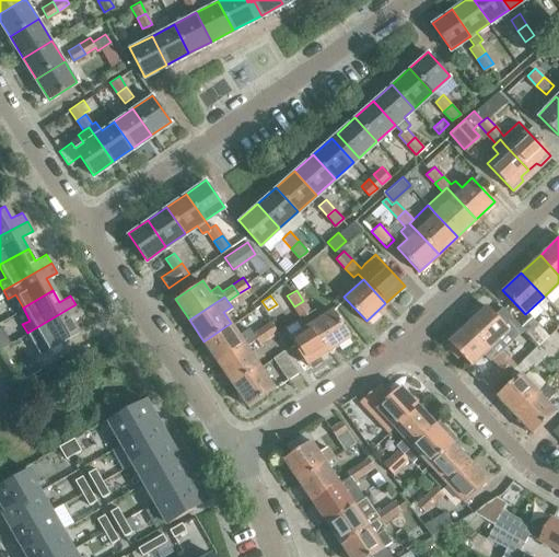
[(319,356),(328,350),(311,322),(305,315),(311,312),(310,311),(303,301),(294,306),(301,317),(297,321),(301,328),(289,336),(306,364),(309,362),(313,366),(321,361),(319,356)]
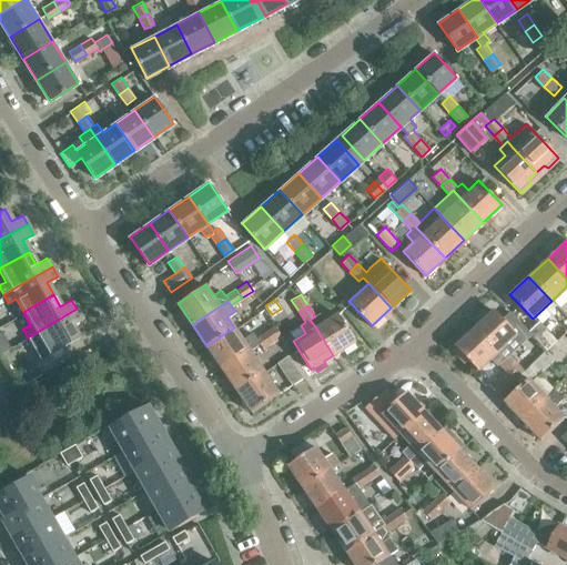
[(40,342),(47,354),(33,362),(40,373),(71,356),(64,344),(78,336),(71,324),(81,319),(77,309),(28,338),(32,346),(40,342)]
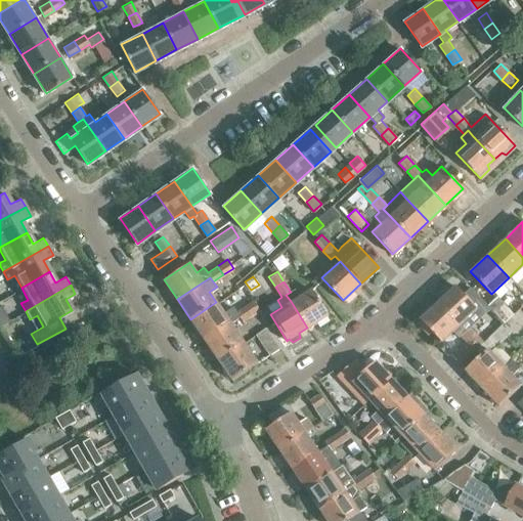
[(437,301),(459,324),(476,307),(455,285),(437,301)]
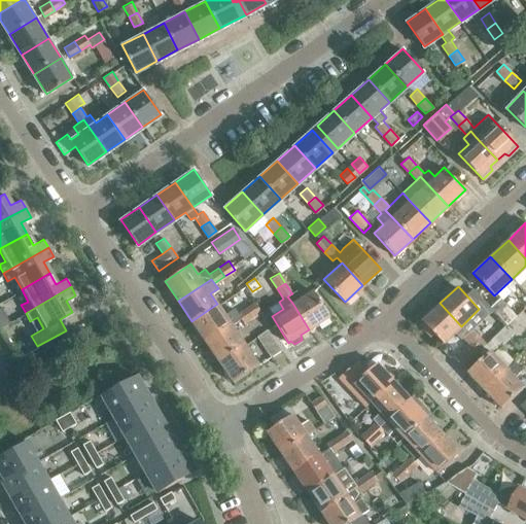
[(287,297),(292,303),(309,329),(329,316),(312,289),(301,298),(295,290),(291,292),(292,293),(287,297)]
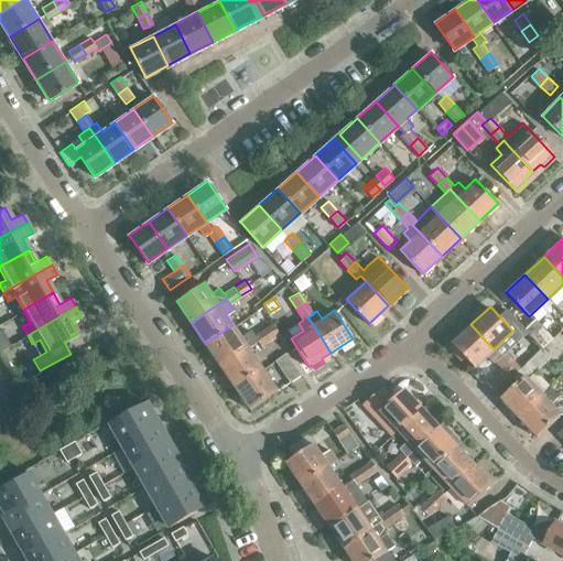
[(542,346),(551,337),(534,320),(524,328),(541,346),(542,346)]
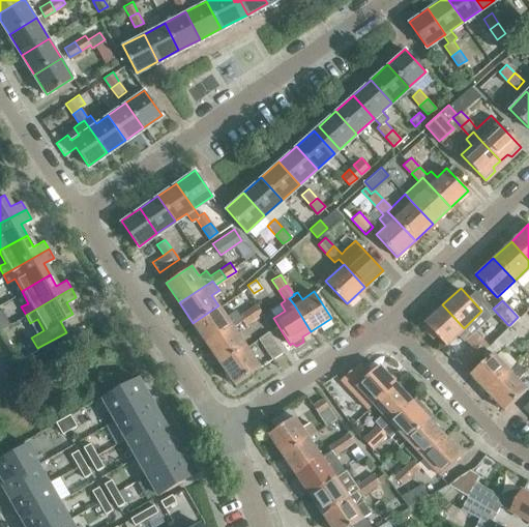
[(254,319),(262,313),(255,302),(246,309),(254,319)]
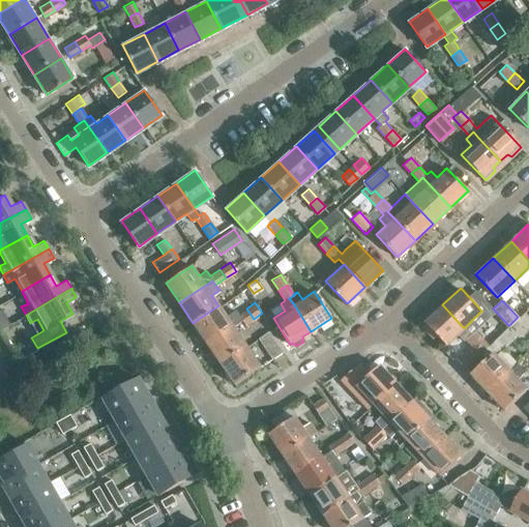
[(432,337),(435,333),(445,345),(464,328),(442,304),(424,322),(425,323),(422,326),(432,337)]
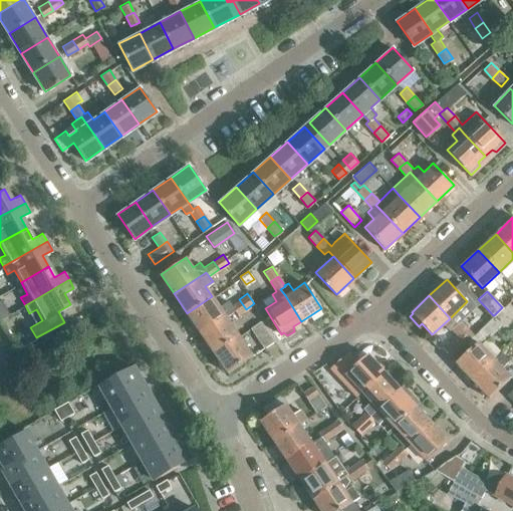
[(226,315),(212,296),(187,313),(200,332),(226,315)]
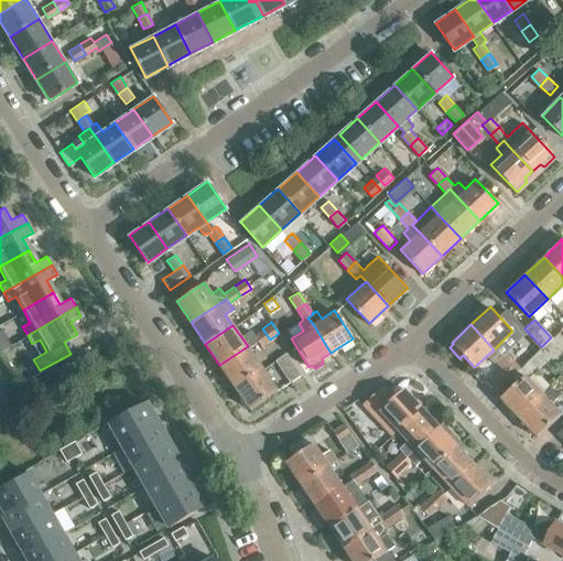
[(260,345),(270,340),(262,328),(253,334),(260,345)]
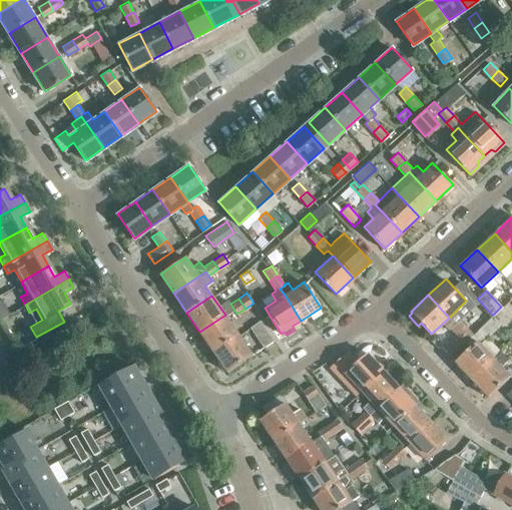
[(225,315),(199,332),(212,352),(238,335),(225,315)]
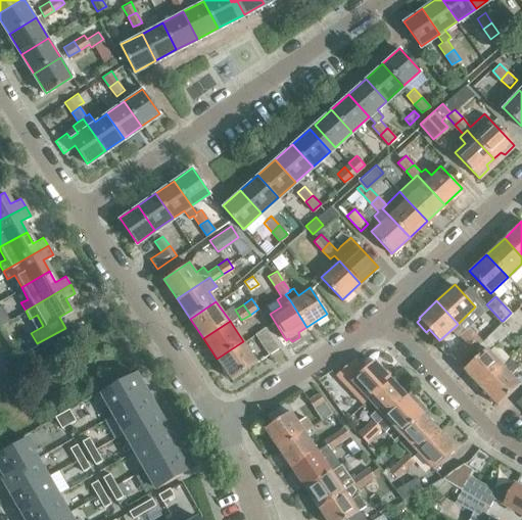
[(510,329),(503,321),(502,321),(486,335),(494,344),(510,329)]
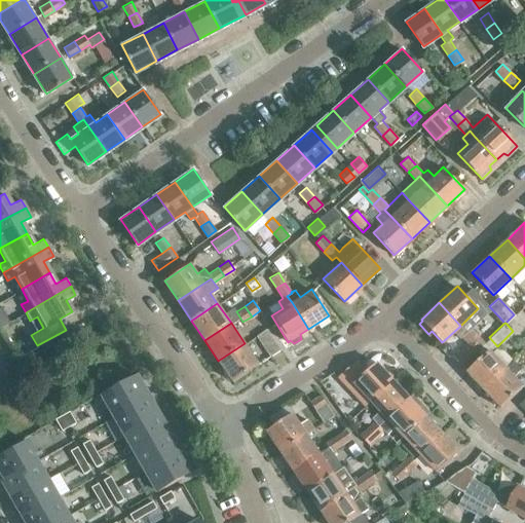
[(461,335),(466,341),(469,343),(477,335),(471,327),(461,335)]
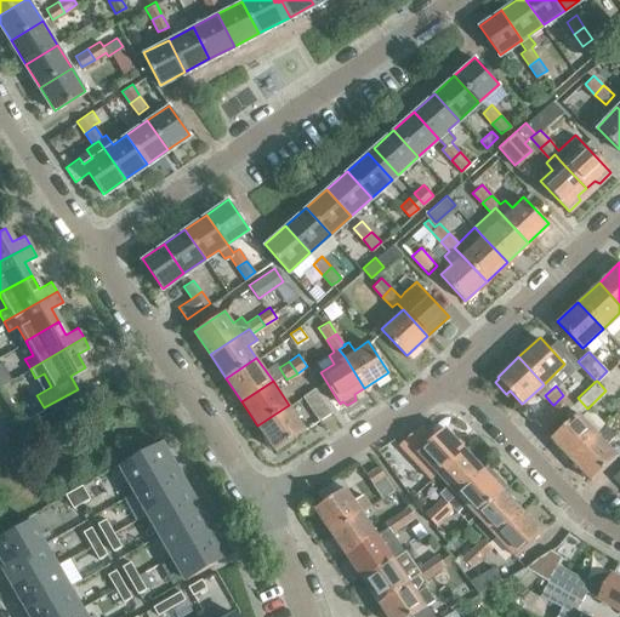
[(318,420),(330,411),(314,387),(302,395),(318,420)]
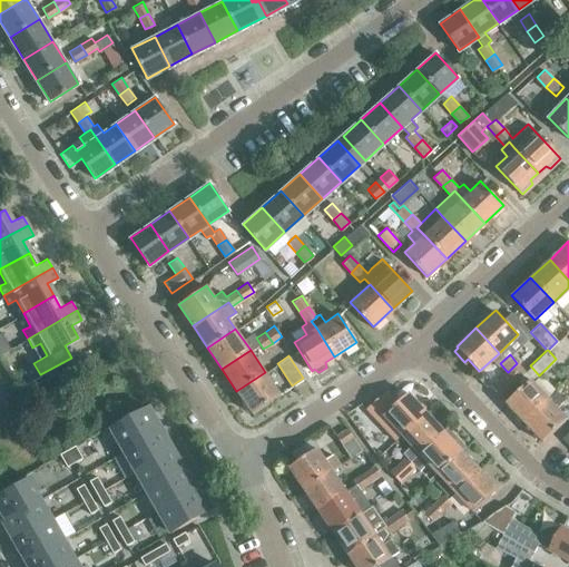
[(516,380),(525,371),(517,363),(508,372),(514,380),(516,380)]
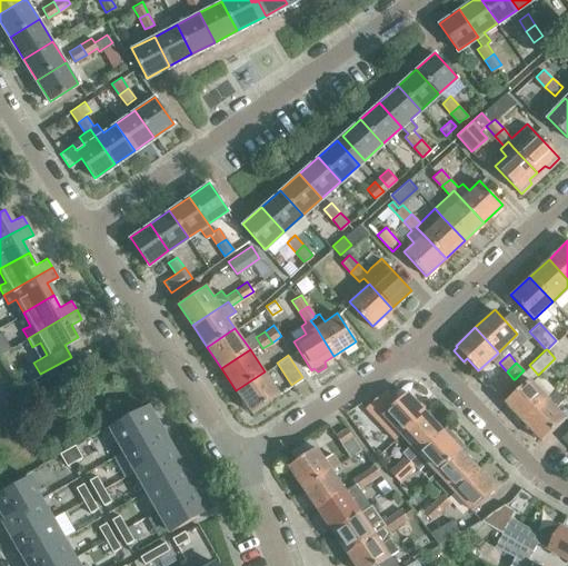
[(529,365),(524,370),(515,379),(520,385),(504,400),(521,420),(547,397),(531,380),(538,375),(529,365)]
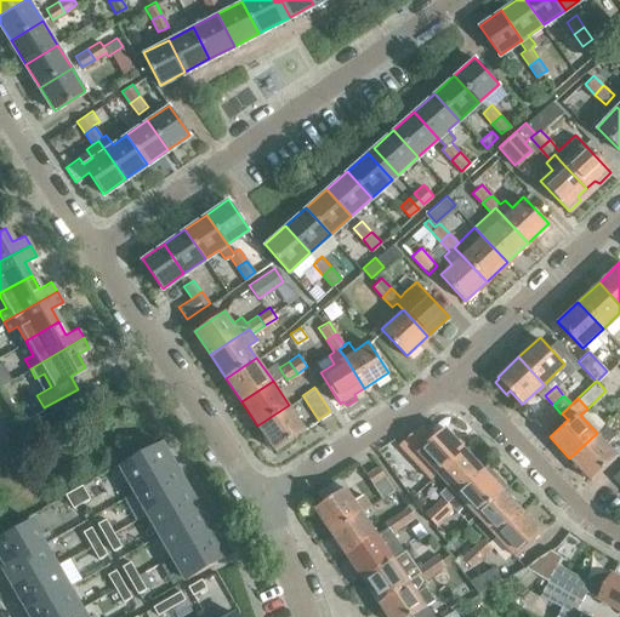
[(553,405),(551,403),(534,420),(544,429),(561,413),(553,405)]
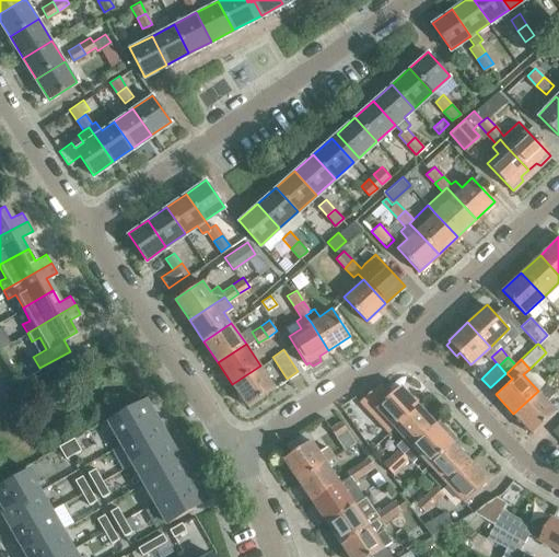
[(260,366),(232,384),(247,405),(275,386),(260,366)]
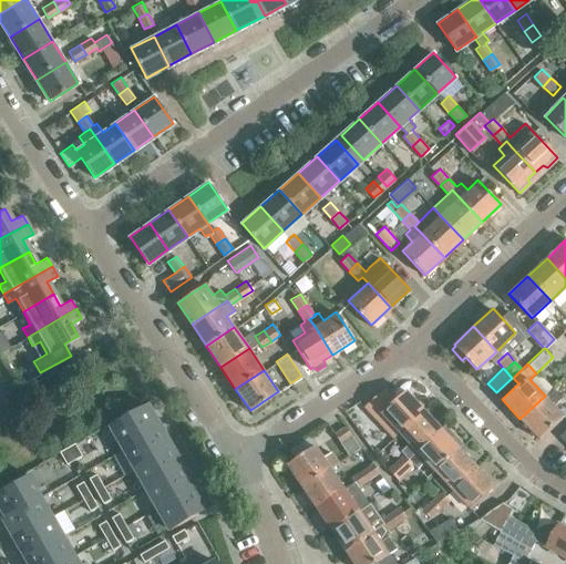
[(538,438),(563,414),(553,404),(561,397),(553,388),(545,396),(520,419),(538,438)]
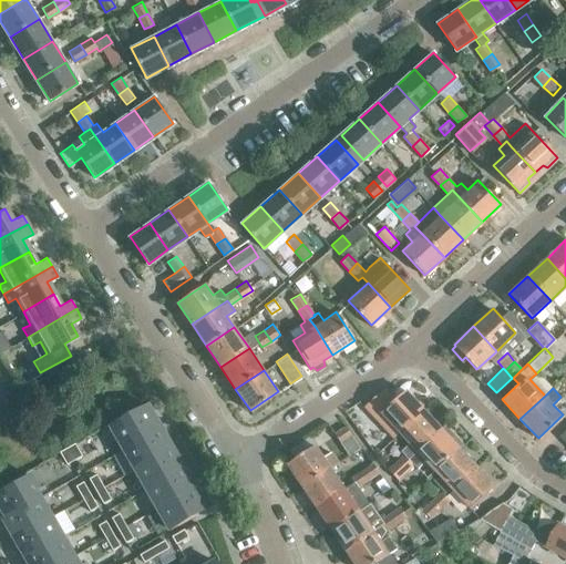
[(398,431),(422,409),(404,389),(380,412),(372,403),(362,412),(352,420),(368,442),(379,434),(369,421),(383,416),(398,431)]
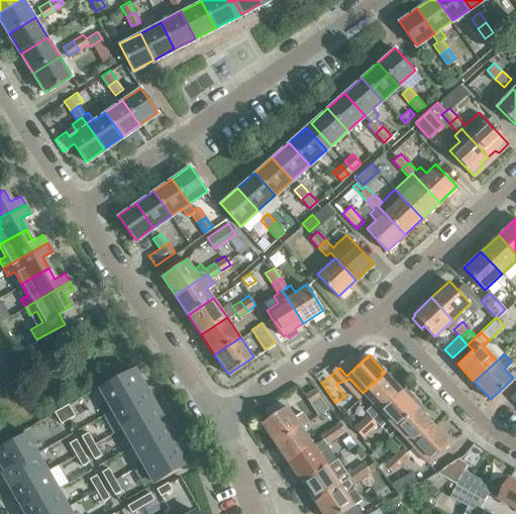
[(100,389),(111,409),(146,388),(135,369),(100,389)]
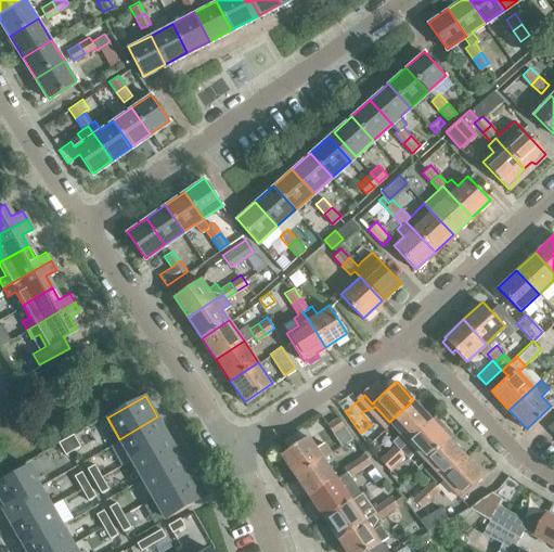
[(396,461),(403,453),(399,448),(430,419),(413,400),(389,422),(400,433),(391,440),(395,444),(387,451),(396,461)]
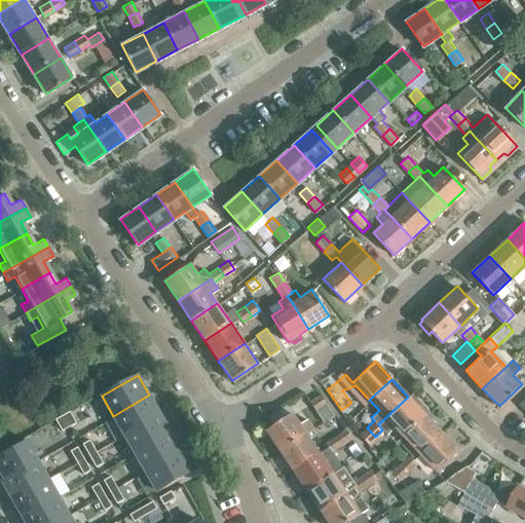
[(322,420),(332,413),(320,394),(308,400),(322,420)]
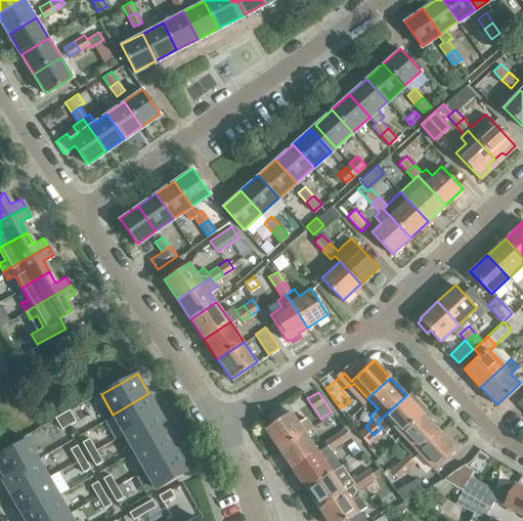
[(113,415),(123,432),(159,411),(148,393),(113,415)]
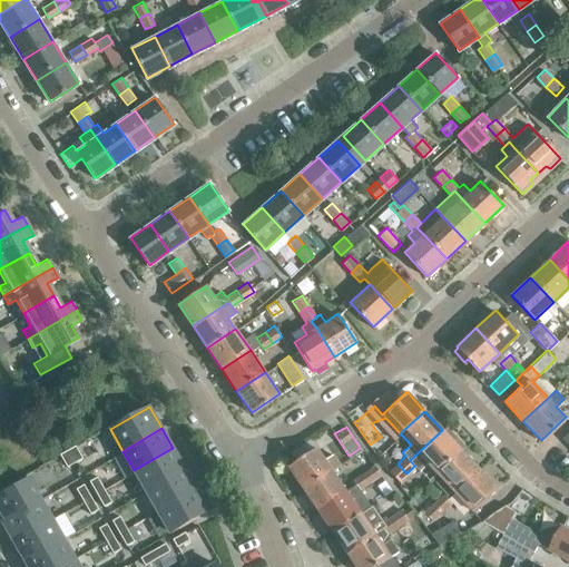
[(435,472),(460,449),(442,430),(410,460),(414,466),(419,470),(427,462),(435,472)]
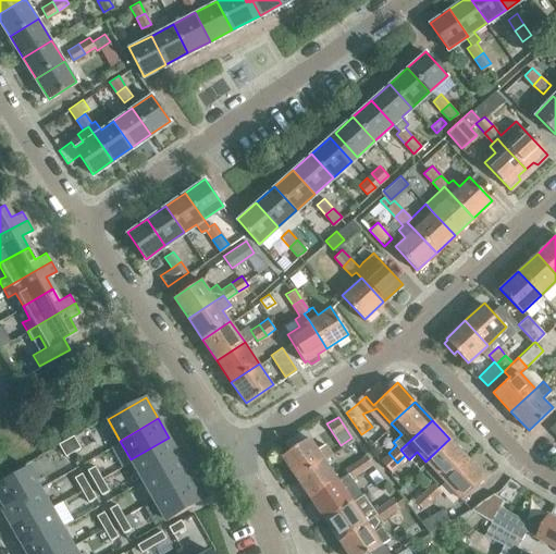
[(81,446),(73,434),(65,439),(72,451),(81,446)]
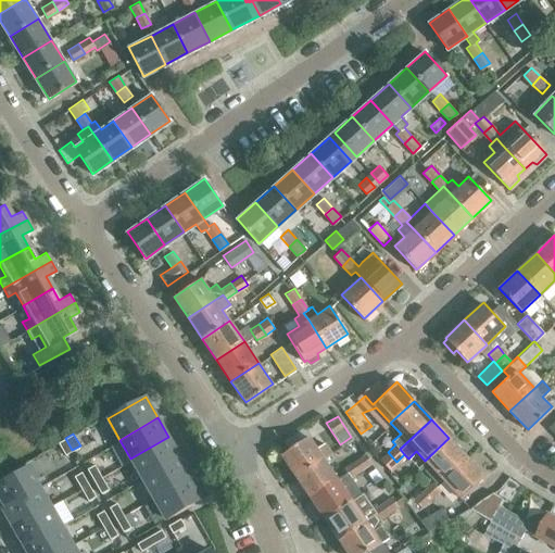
[(280,454),(295,476),(323,457),(330,452),(323,441),(315,447),(308,436),(280,454)]
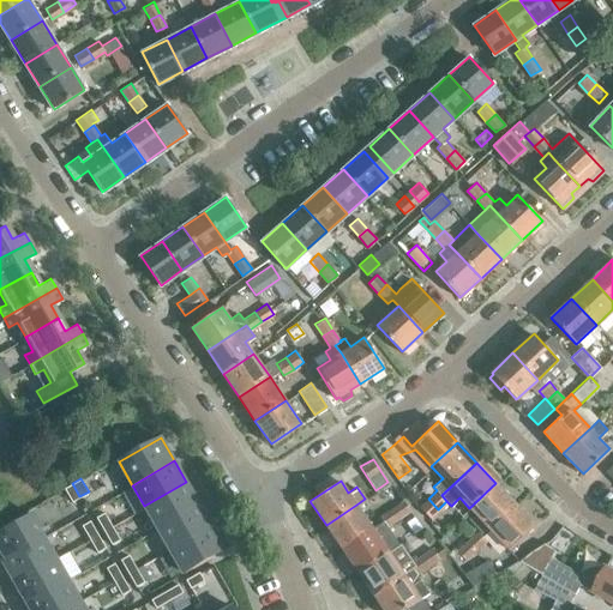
[(186,482),(144,506),(157,527),(199,503),(186,482)]
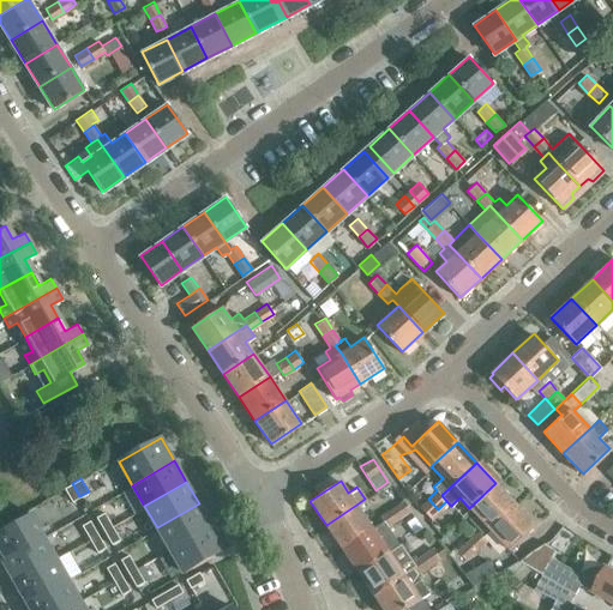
[(79,496),(72,483),(64,488),(71,501),(79,496)]
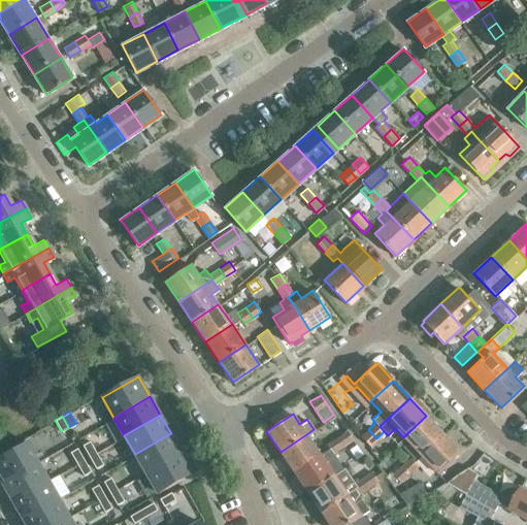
[(420,455),(442,433),(426,416),(403,437),(420,455)]
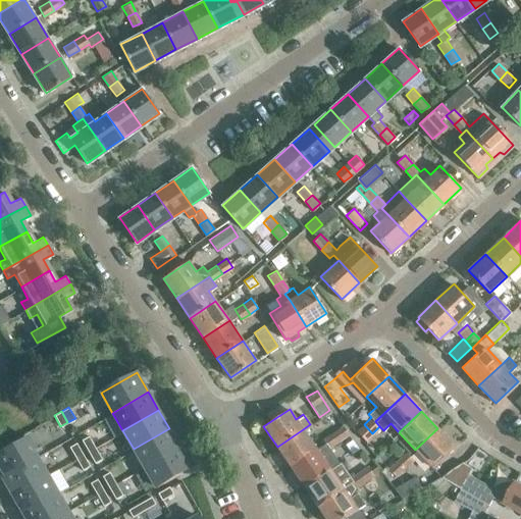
[(365,440),(372,433),(364,424),(356,431),(365,440)]
